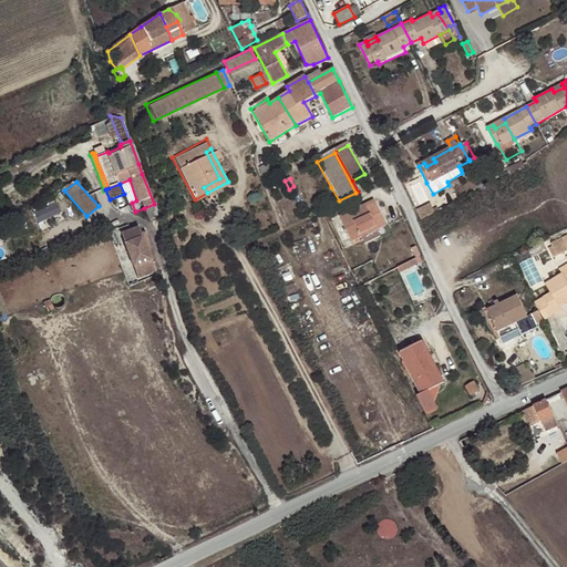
[(339,200),(340,202),(341,204),(359,194),(358,192),(356,193),(339,200)]
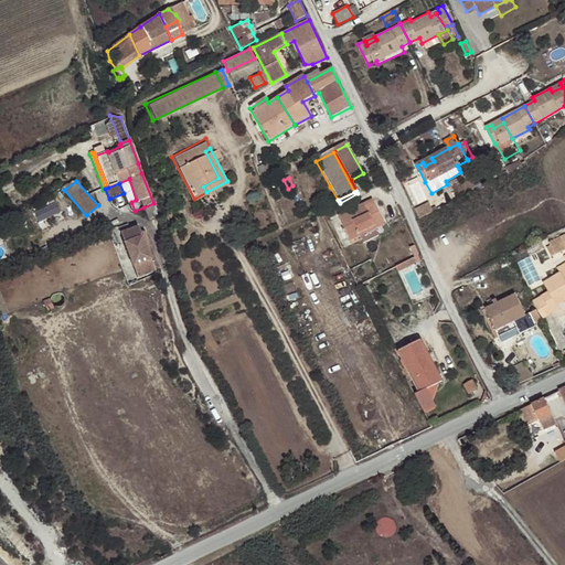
[(39,219),(62,212),(59,201),(35,208),(39,219)]
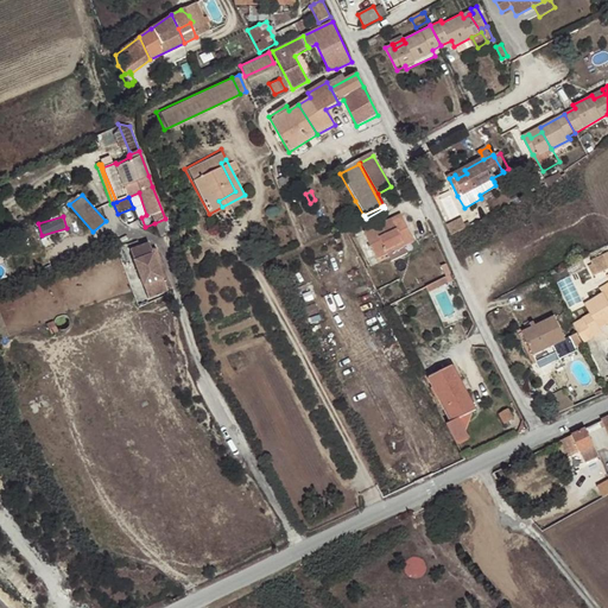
[(401,246),(404,249),(416,244),(401,216),(363,234),(377,263),(388,257),(387,253),(401,246)]
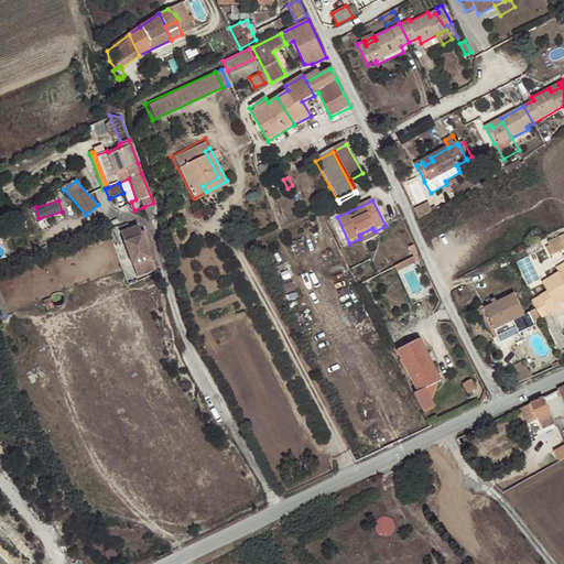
[(413,207),(418,217),(432,210),(427,201),(413,207)]
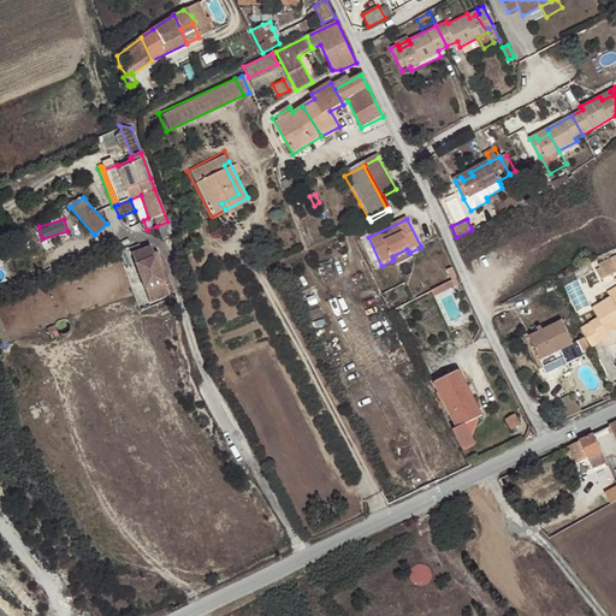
[(167,221),(157,226),(161,235),(171,231),(167,221)]
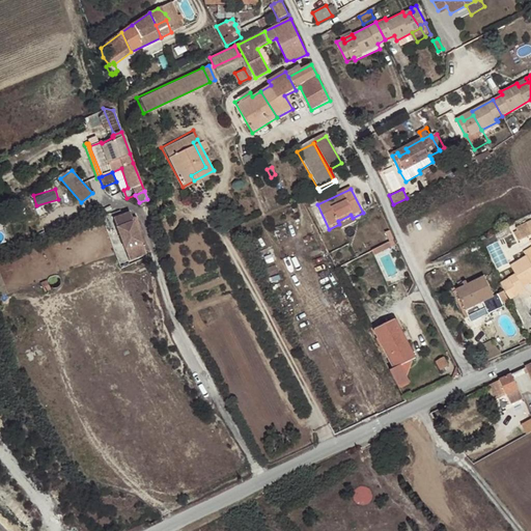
[(110,215),(112,219),(128,260),(144,254),(131,219),(128,213),(120,215),(118,211),(110,215)]
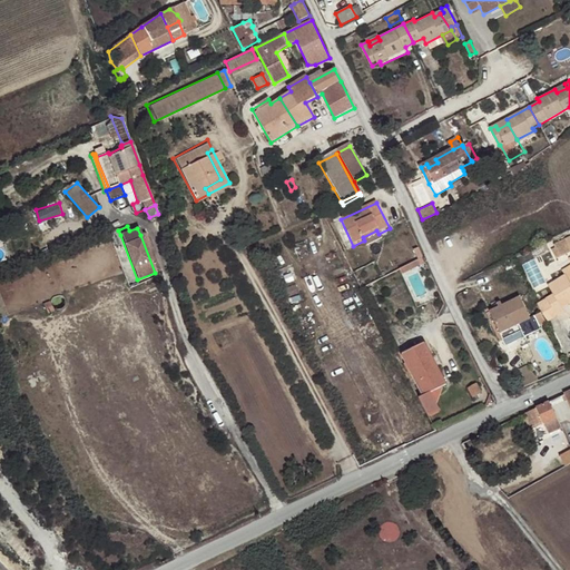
[(364,241),(379,234),(376,231),(363,237),(364,241)]
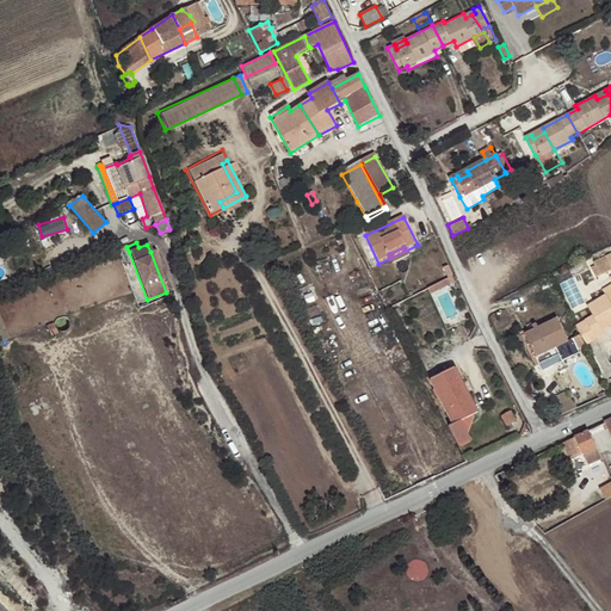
[(154,250),(150,252),(166,292),(170,290),(154,250)]
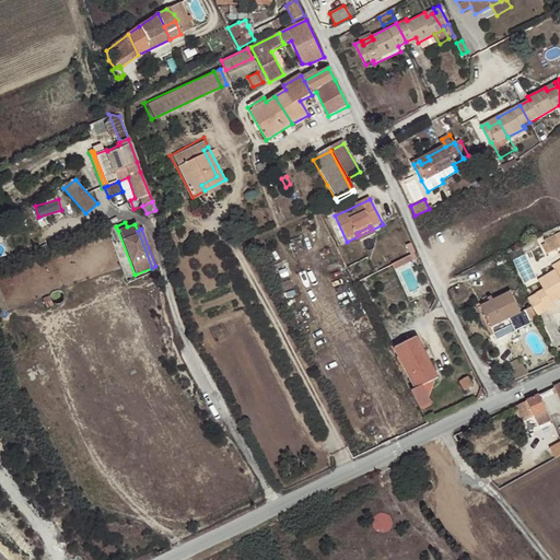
[(559,244),(559,232),(544,242),(550,254),(559,248),(559,244)]
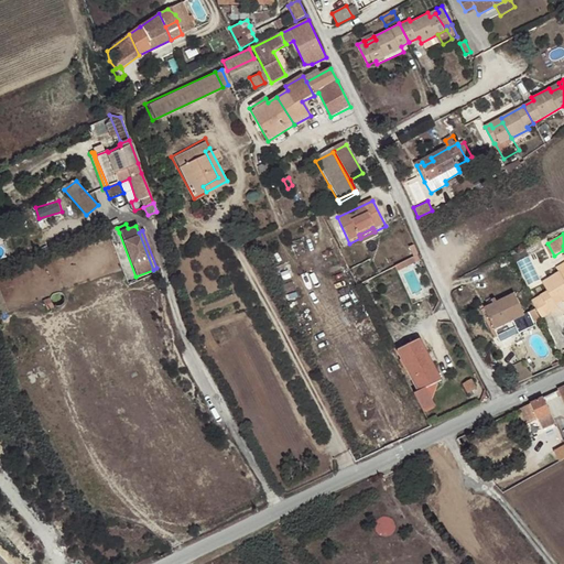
[(416,246),(411,249),(415,259),(421,257),(416,246)]
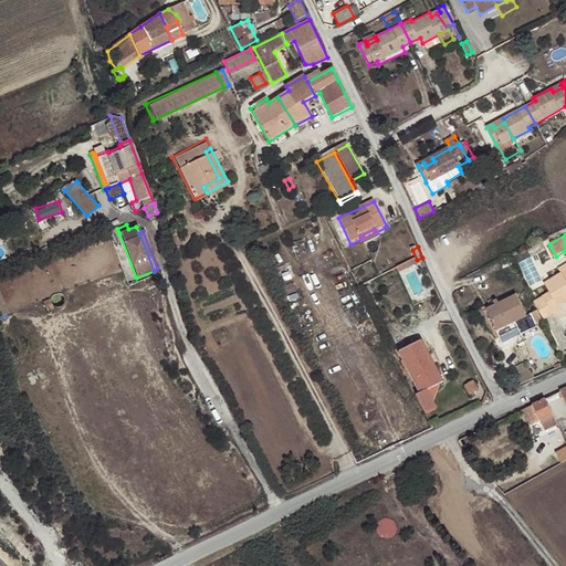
[(553,314),(561,310),(554,296),(559,293),(565,289),(565,274),(565,275),(562,272),(545,282),(549,291),(543,295),(553,314)]
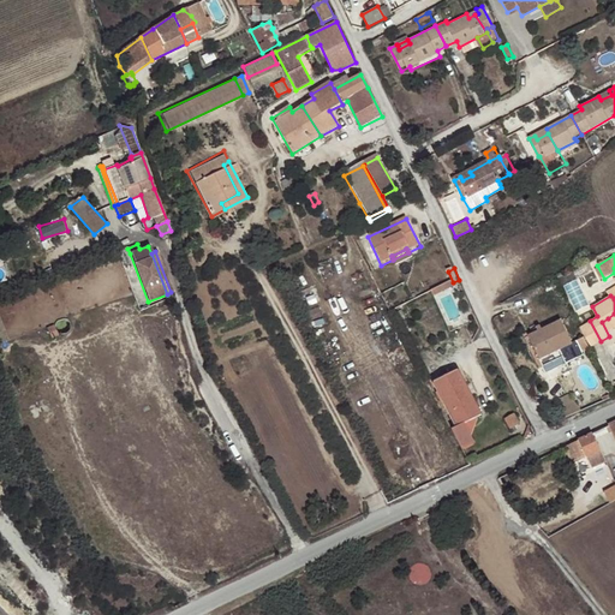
[(563,348),(575,342),(574,341),(563,318),(530,336),(541,359),(544,366),(563,357),(566,356),(563,348)]
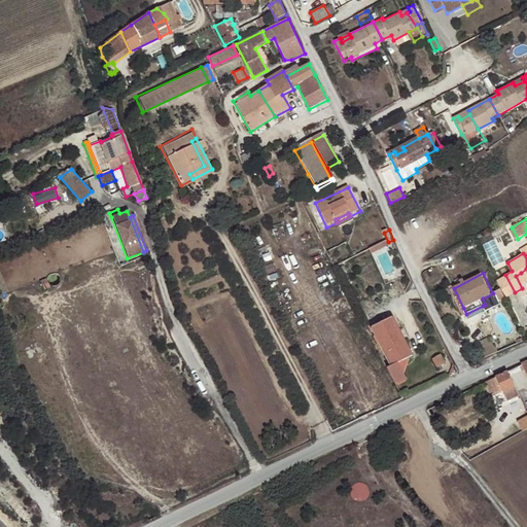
[(497,280),(506,297),(515,292),(505,275),(497,280)]
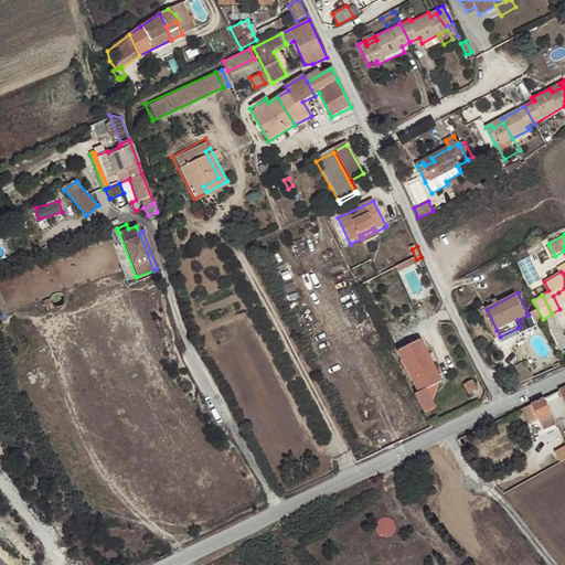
[(52,307),(51,304),(50,302),(48,299),(43,302),(48,309),(52,307)]
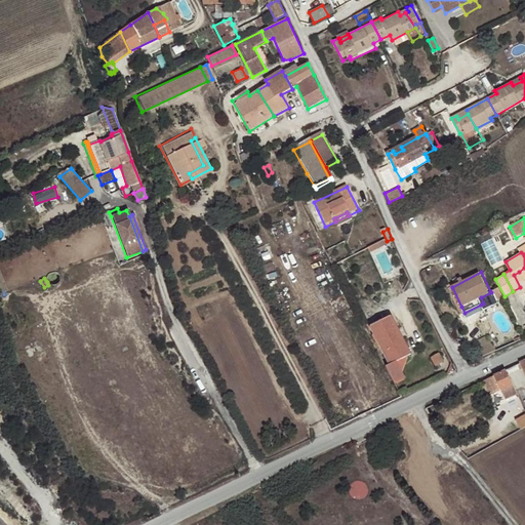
[(490,291),(491,292),(481,297),(483,304),(481,305),(482,309),(497,301),(492,291),(490,291)]
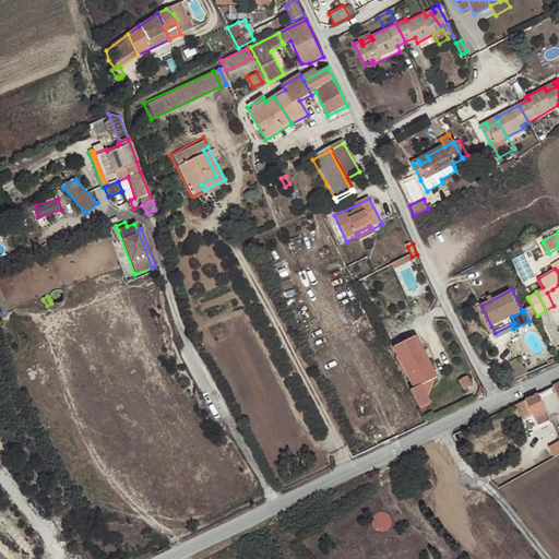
[(419,408),(430,403),(431,402),(423,384),(440,377),(419,335),(394,347),(415,389),(411,391),(419,408)]
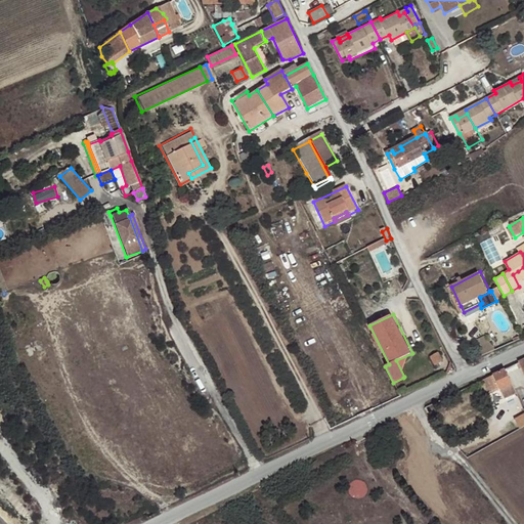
[(467,351),(472,362),(488,355),(485,354),(480,342),(475,344),(476,347),(467,351)]
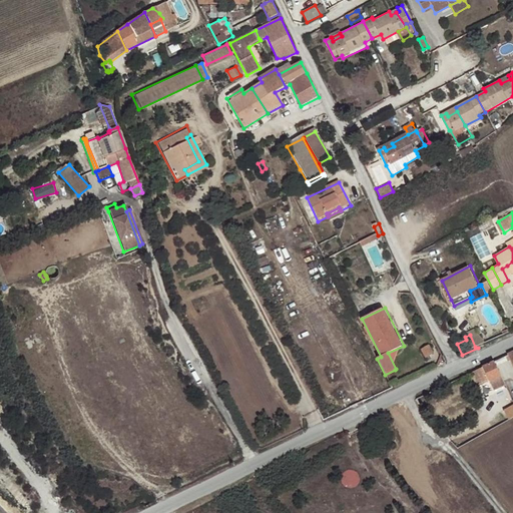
[(426,358),(433,353),(429,346),(422,350),(426,358)]
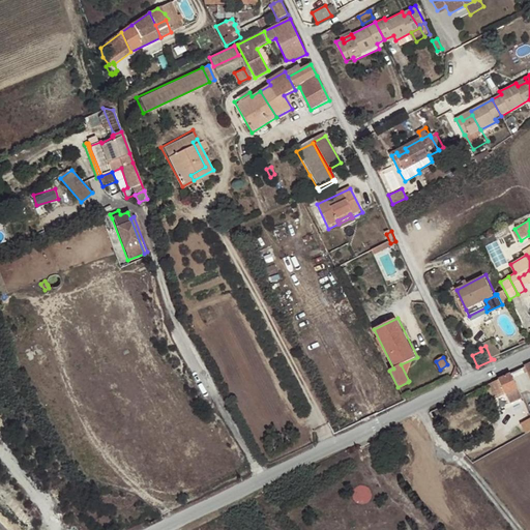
[(498,379),(487,385),(495,401),(518,389),(510,374),(498,379)]
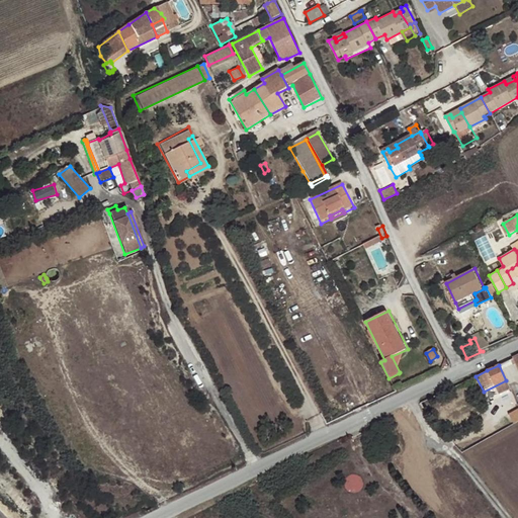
[(389,378),(392,386),(403,381),(399,373),(389,378)]
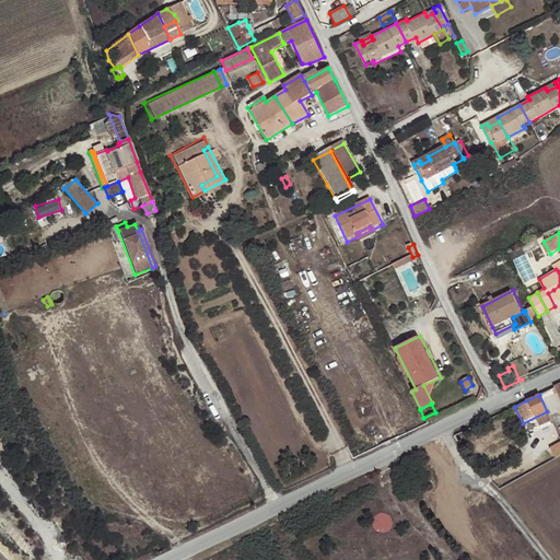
[(559,423),(556,416),(539,424),(546,438),(559,430),(559,423)]
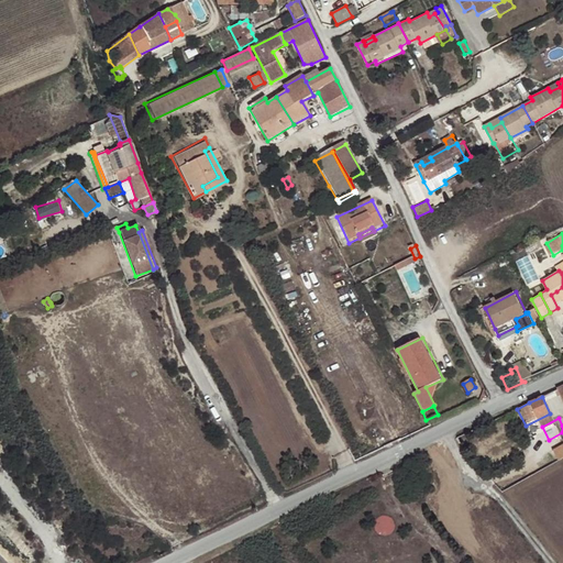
[(562,441),(552,448),(559,460),(562,457),(562,441)]
